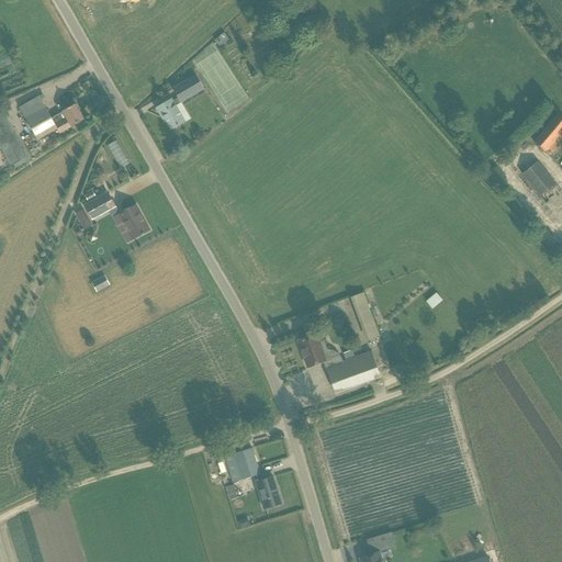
[(218,47),(229,40),(224,33),(214,41),(218,47)]
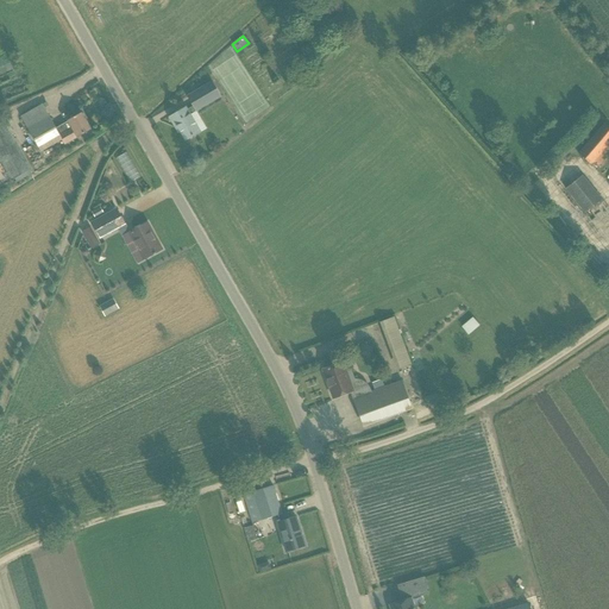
[(196,112),(206,105),(221,96),(212,81),(198,89),(187,96),(196,112)]
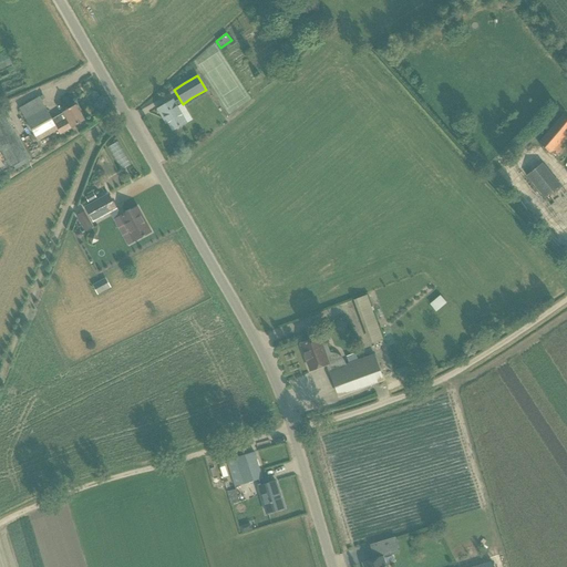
[(30,102),(19,109),(32,132),(38,141),(53,133),(58,130),(61,134),(84,121),(75,105),(63,112),(52,119),(40,98),(30,102)]
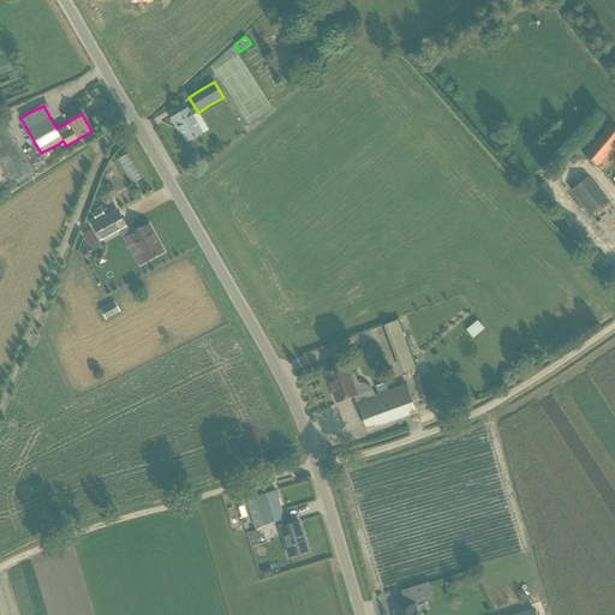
[(202,133),(187,108),(171,119),(175,126),(177,125),(187,142),(202,133)]
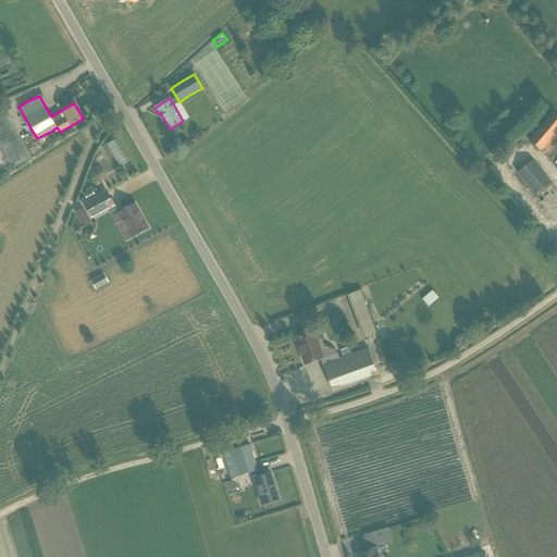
[(556,134),(556,115),(553,113),(529,141),(541,151),(553,136),(554,137),(556,134)]
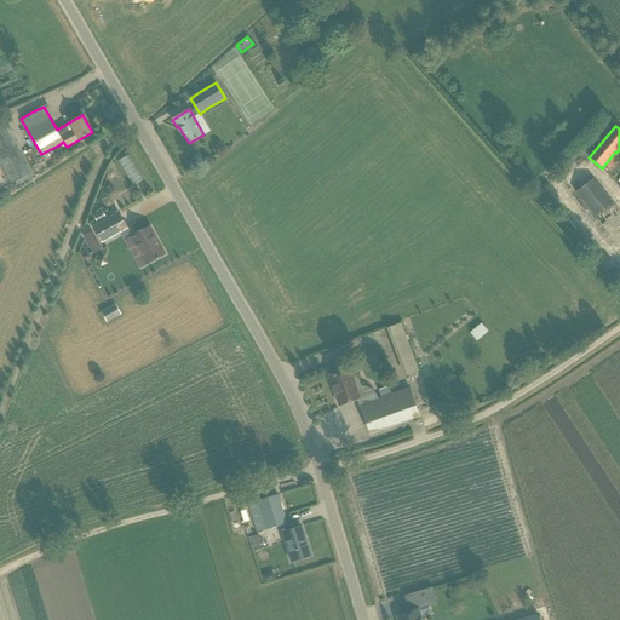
[(125,161),(136,188),(147,183),(136,156),(125,161)]
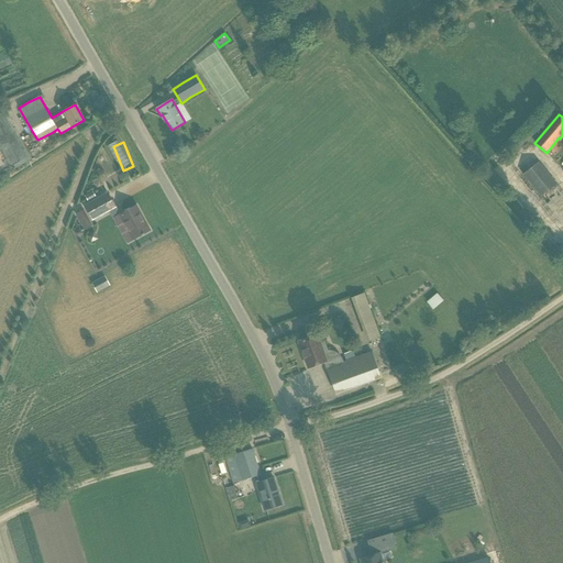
[(529,170),(522,176),(540,196),(554,184),(538,164),(529,170)]
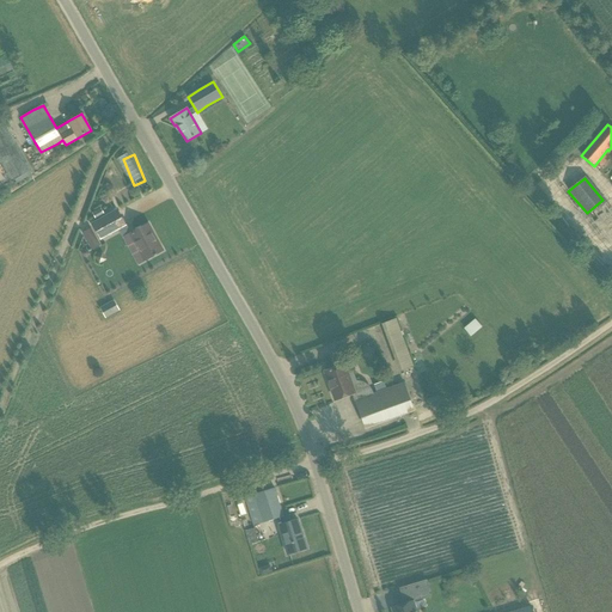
[(92,224),(101,239),(126,226),(117,209),(92,224)]
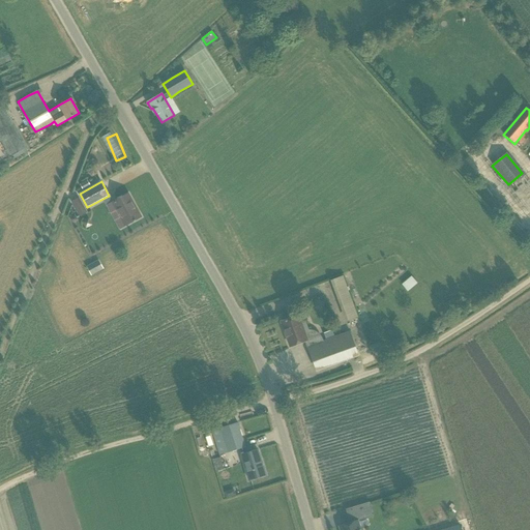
[(124,226),(131,222),(134,221),(134,222),(136,221),(136,219),(141,216),(128,194),(112,203),(124,226)]
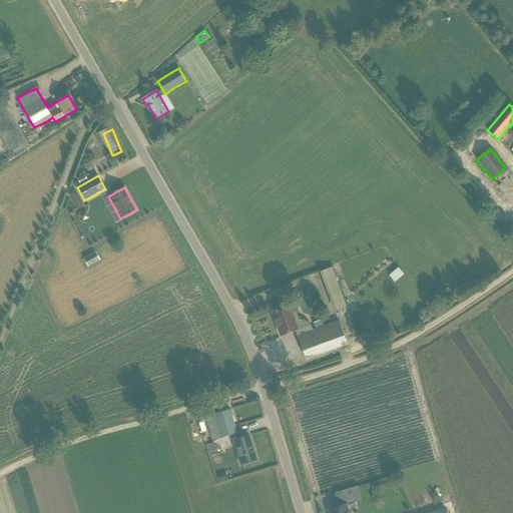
[(84,205),(76,191),(69,195),(77,209),(84,205)]
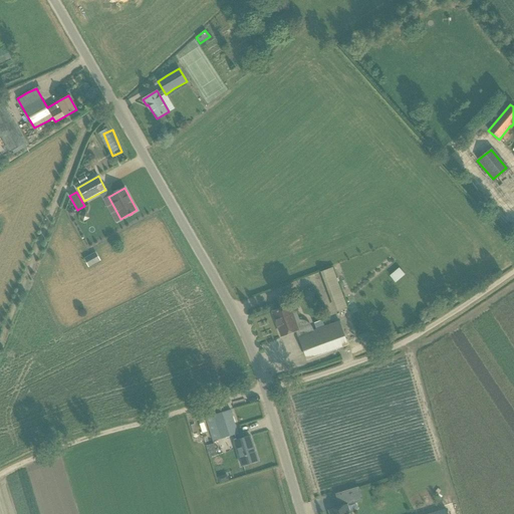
[(100,261),(96,254),(85,261),(88,267),(100,261)]
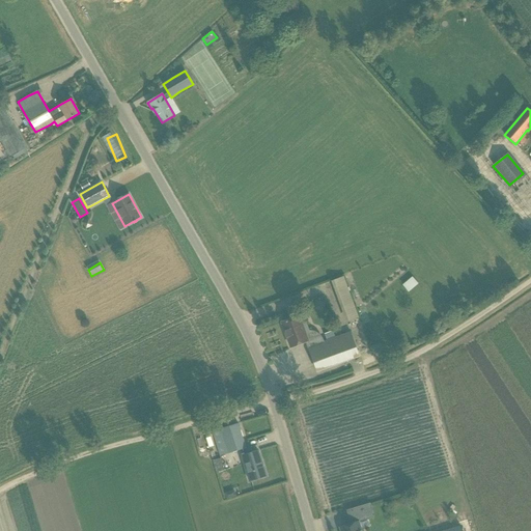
[(384,266),(359,271),(361,280),(386,275),(384,266)]
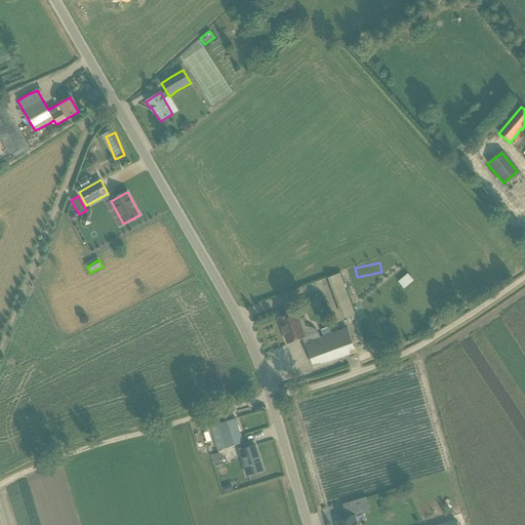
[(412,289),(422,281),(415,273),(405,282),(412,289)]
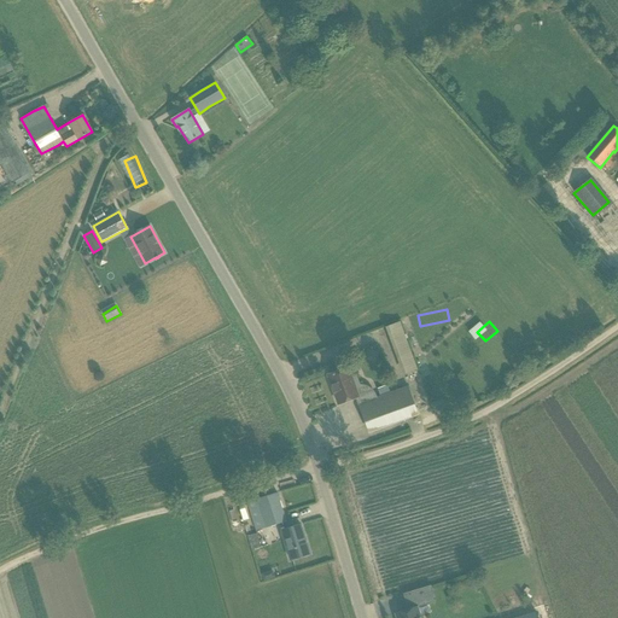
[(400,322),(385,327),(402,374),(417,369),(400,322)]
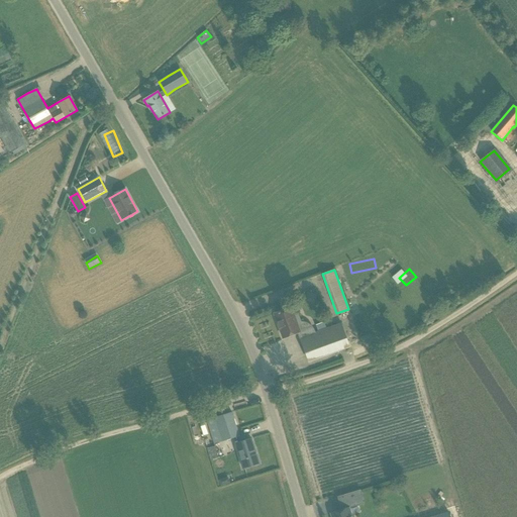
[(311,293),(308,300),(314,302),(317,295),(311,293)]
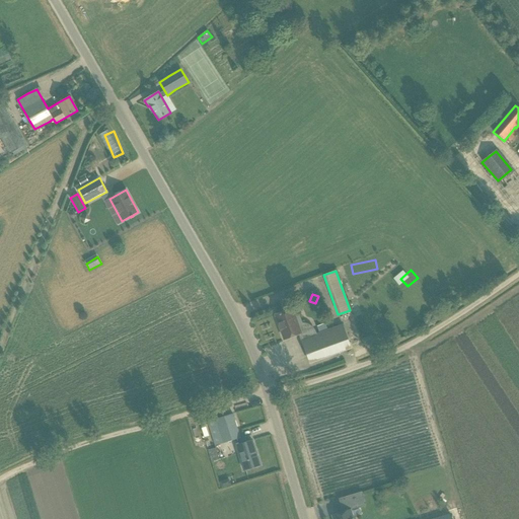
[(310,363),(352,348),(343,324),(316,334),(314,329),(313,327),(310,325),(306,323),(303,322),(300,323),(298,323),(295,318),(299,316),(301,312),(299,308),(294,306),(292,307),(292,308),(275,315),(279,325),(281,325),(285,339),(284,339),(284,340),(300,334),(302,339),(301,340),(310,363)]
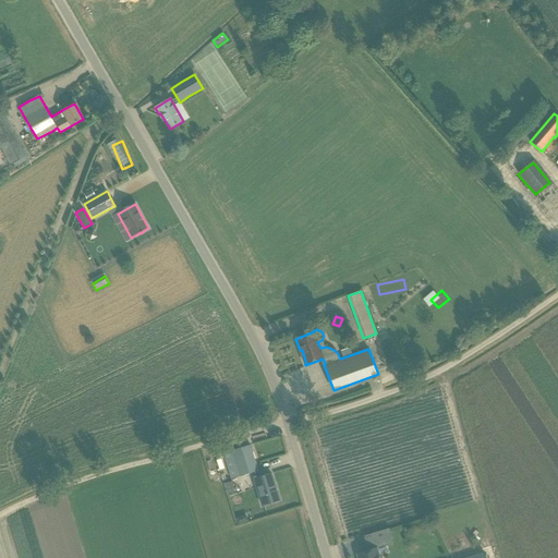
[(231,450),(222,453),(230,480),(258,471),(250,445),(231,450)]
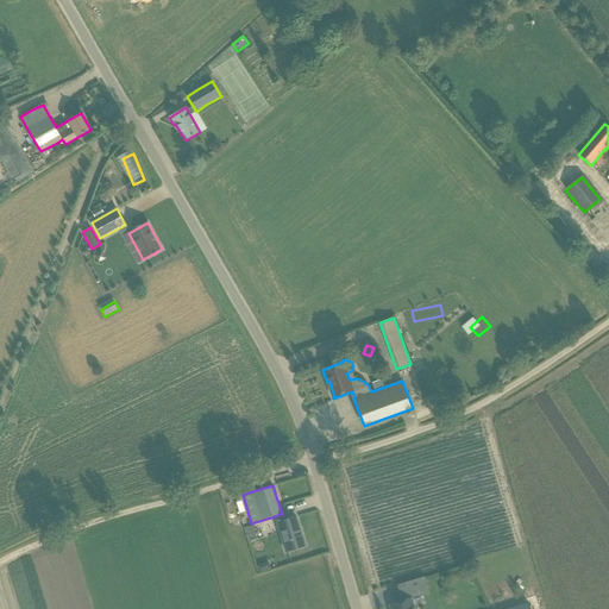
[(284,552),(294,550),(305,546),(296,516),(276,523),(284,552)]
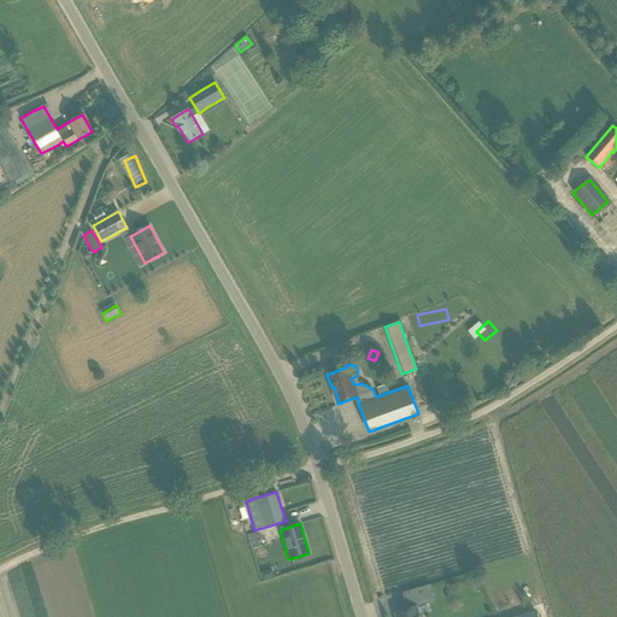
[(257,532),(247,535),(252,548),(260,546),(257,532)]
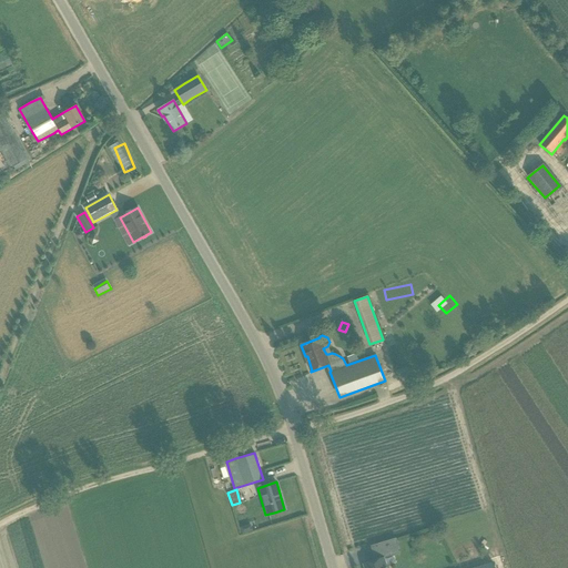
[(54,521),(60,537),(64,535),(54,508),(41,514),(46,525),(54,521)]
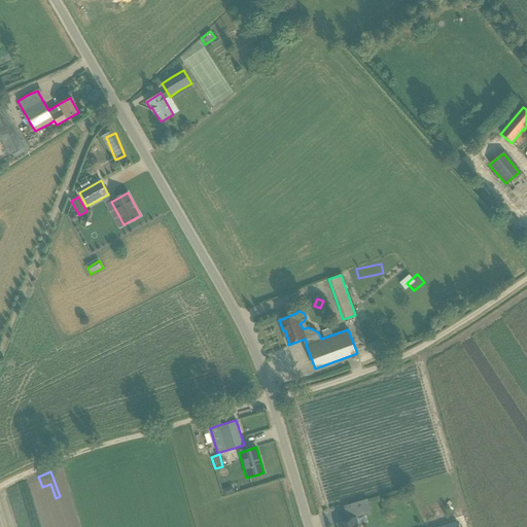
[(365,500),(347,505),(347,506),(351,519),(370,513),(365,501),(365,500)]
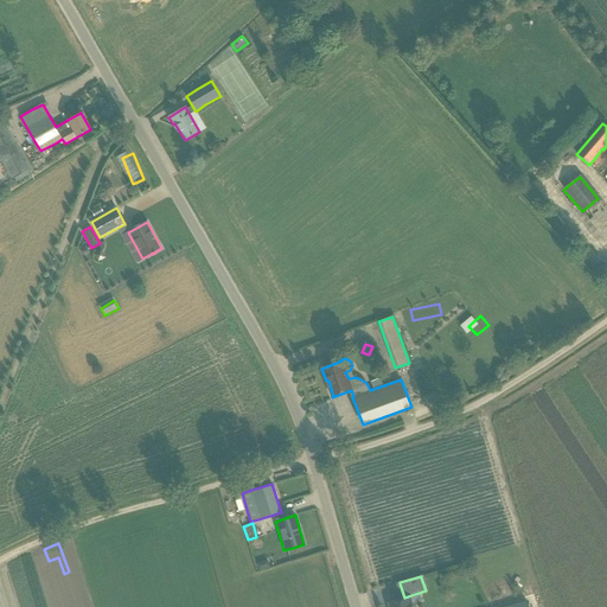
[(413,606),(410,596),(402,599),(390,602),(391,606),(413,606)]
